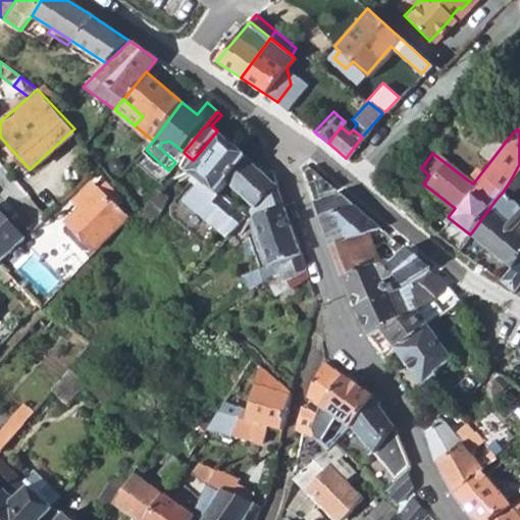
[(208,219),(226,237),(244,218),(217,191),(224,182),(245,154),(217,131),(193,160),(187,168),(201,180),(187,201),(208,219)]
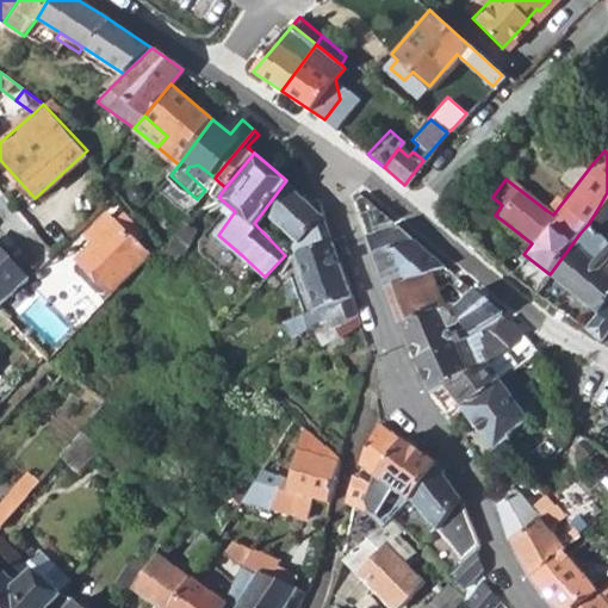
[(299,167),(286,180),(262,212),(295,244),(323,215),(320,202),(314,206),(296,187),(305,178),(299,167)]
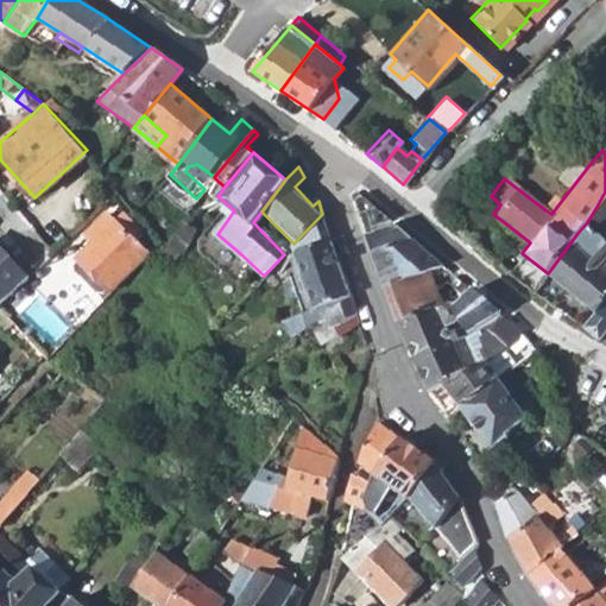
[(210,191),(218,196),(225,187),(219,182),(210,191)]
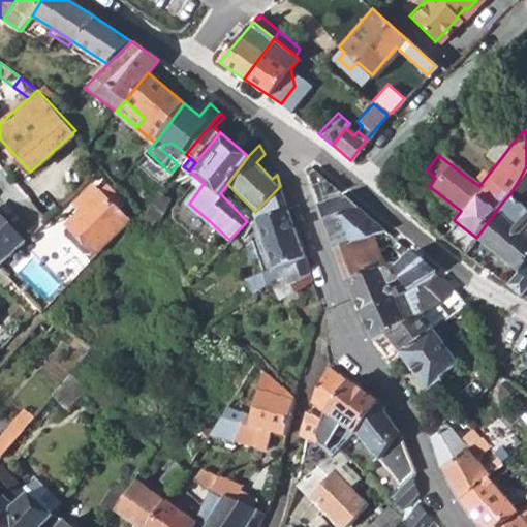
[(479,173),(473,182),(479,186),(486,178),(479,173)]
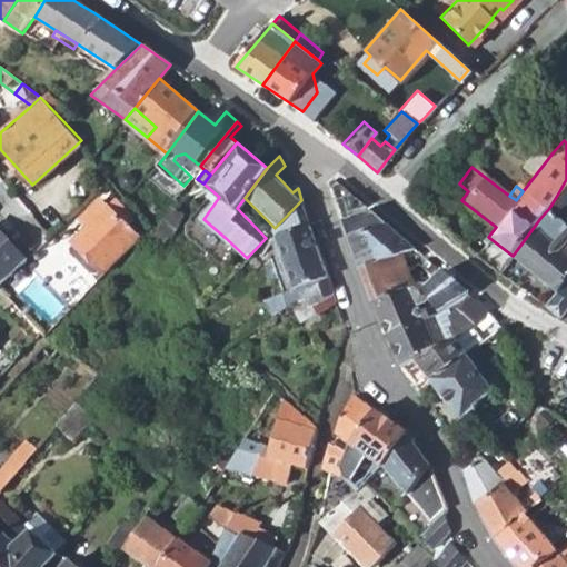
[(351,196),(339,219),(358,269),(401,252),(415,249),(351,196)]
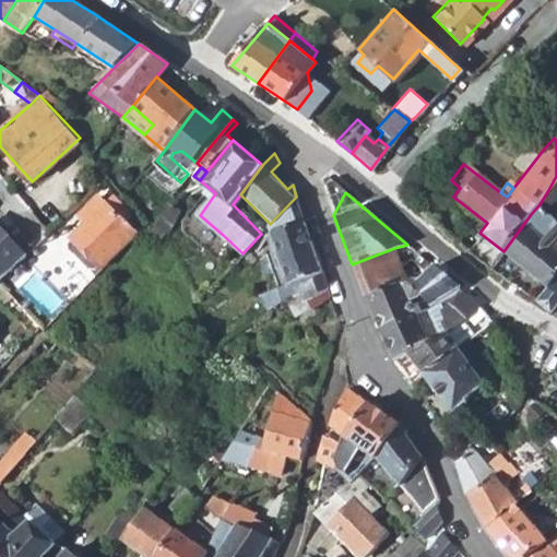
[(74,249),(94,274),(111,257),(142,225),(97,193),(78,213),(86,221),(74,239),(76,240),(76,244),(75,246),(74,249)]
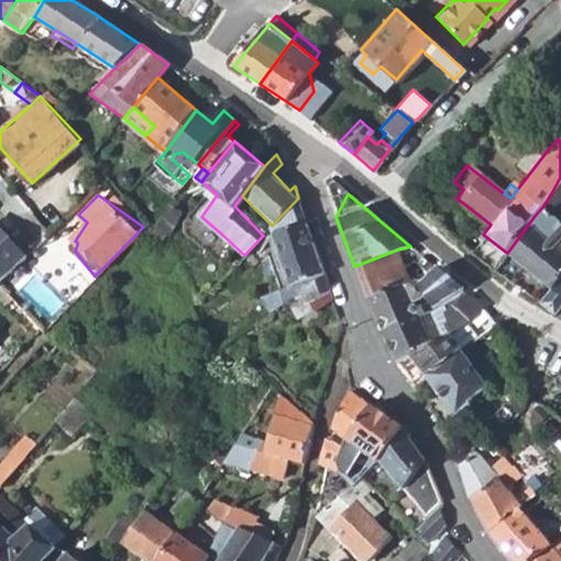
[(272,226),(294,295),(300,292),(323,275),(311,237),(298,198),(272,226)]
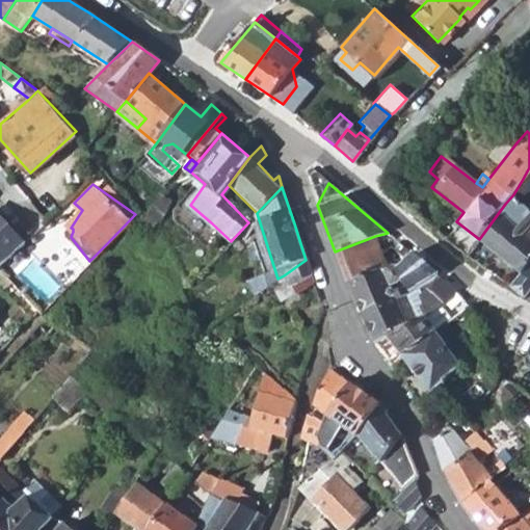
[(521,271),(509,285),(517,290),(523,294),(529,282),(529,210),(513,194),(505,204),(479,239),(521,271)]
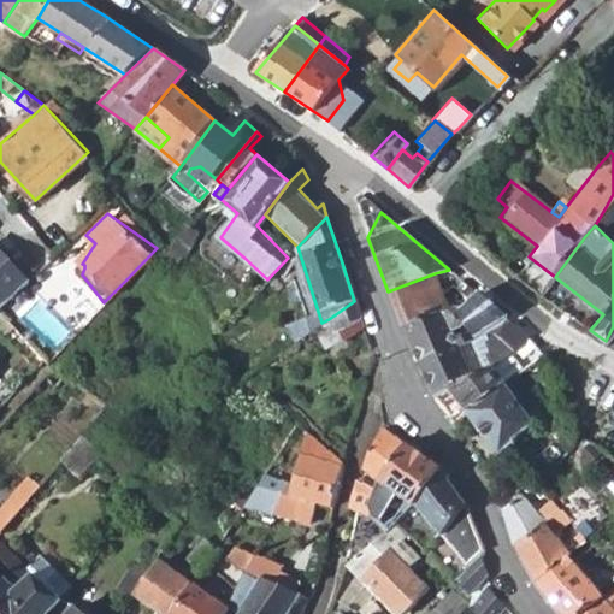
[(0,303),(24,281),(0,251),(0,303)]
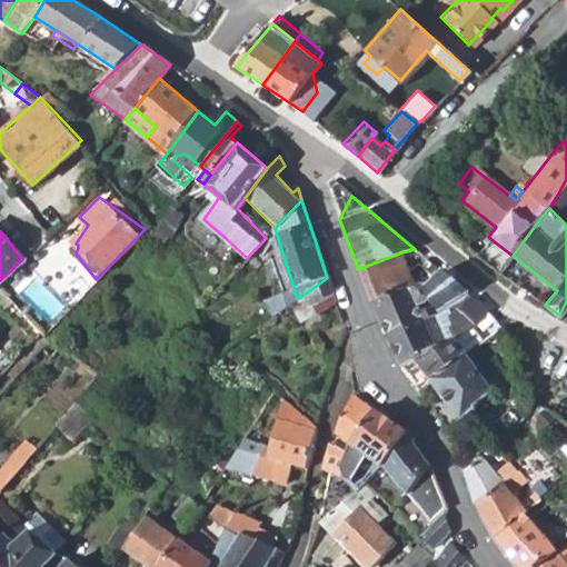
[(414,285),(401,252),(358,269),(371,301),(414,285)]
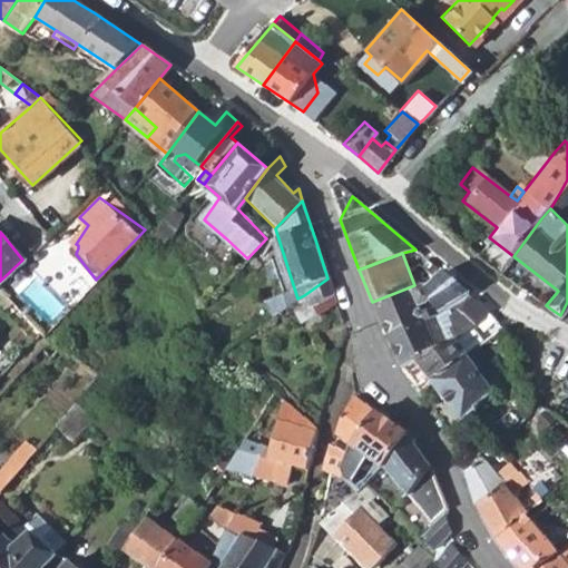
[(431,292),(440,307),(469,292),(442,271),(427,284),(431,292)]
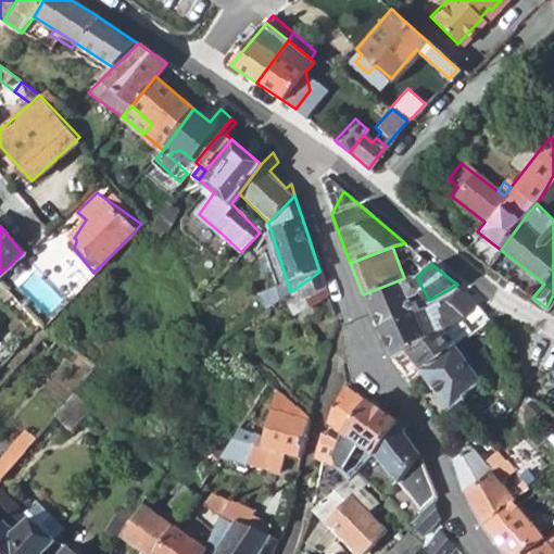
[(312,304),(327,293),(319,272),(297,288),(304,299),(306,298),(312,304)]
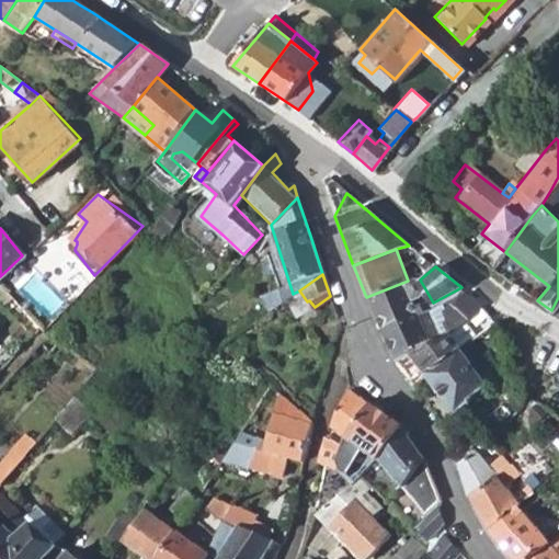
[(412,298),(424,287),(420,280),(419,276),(408,281),(366,297),(380,329),(417,310),(412,298)]
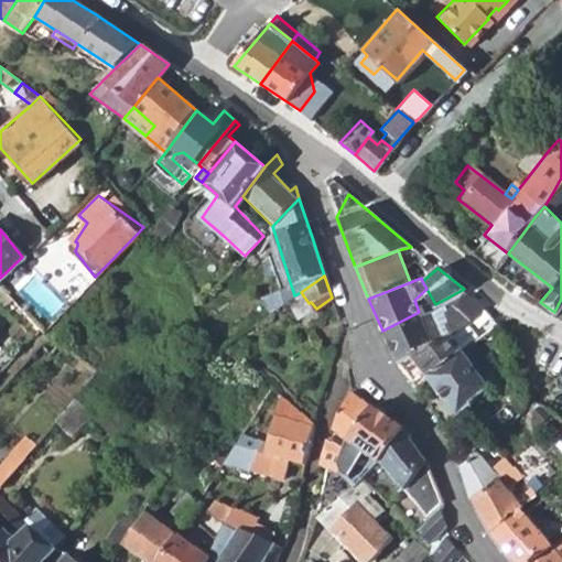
[(261,300),(268,314),(284,303),(279,291),(261,300)]
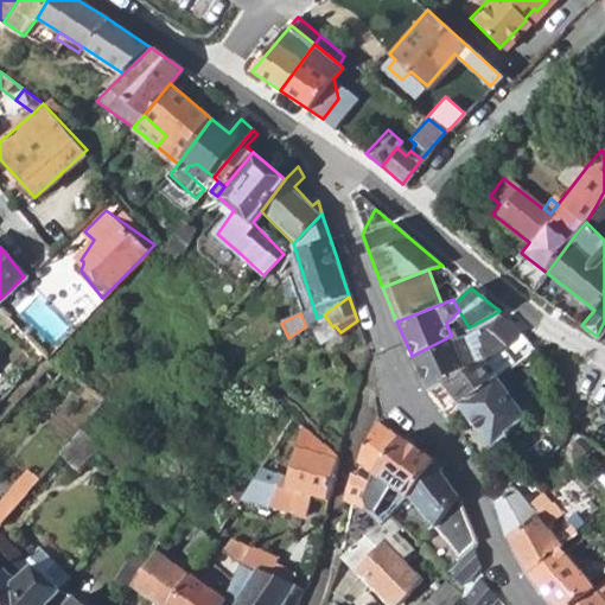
[(482,351),(483,357),(500,348),(517,329),(503,316),(481,336),(484,342),(479,345),(482,351)]
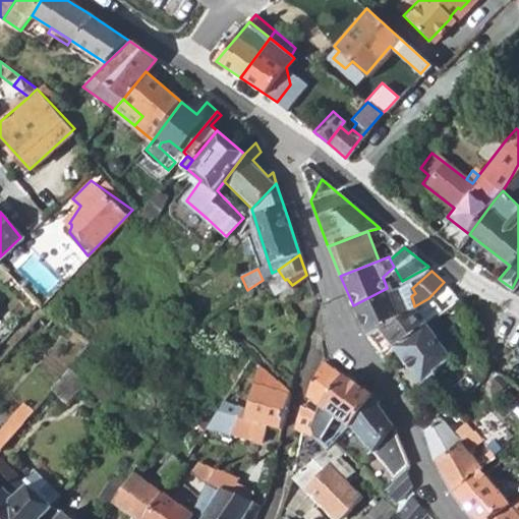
[(409,309),(392,288),(387,289),(387,288),(353,305),(366,335),(379,328),(409,309)]
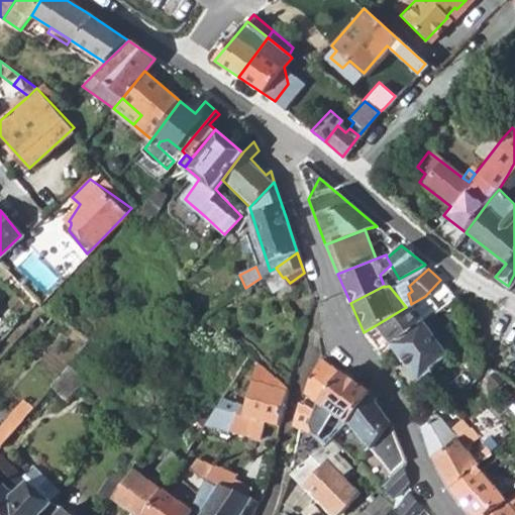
[(415,309),(411,304),(406,307),(376,325),(387,342),(391,348),(425,323),(415,309)]
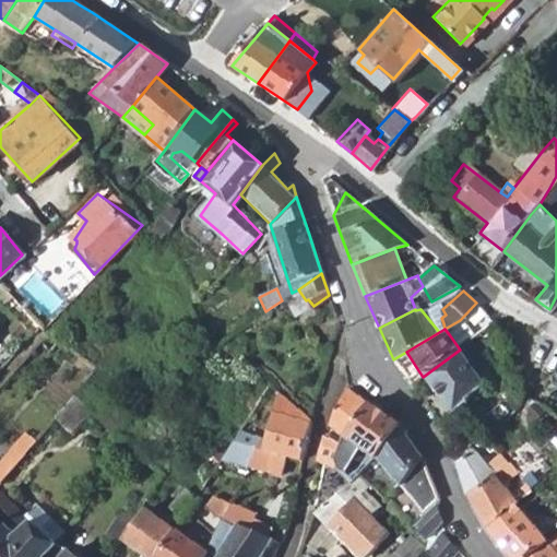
[(460,350),(486,388),(498,379),(470,341),(460,350)]
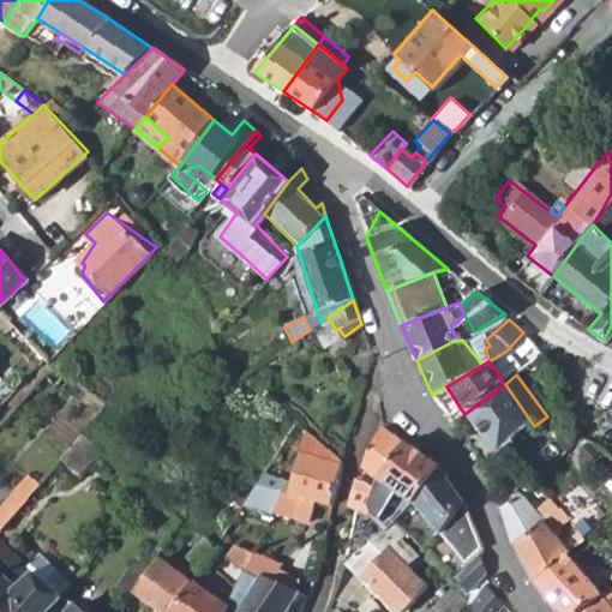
[(534,426),(505,384),(465,414),(498,459),(534,426)]
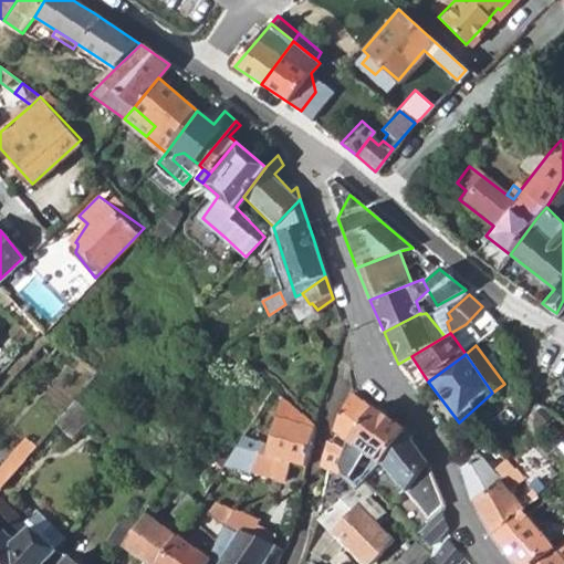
[(342,413),(334,430),(350,441),(373,409),(351,393),(342,413)]
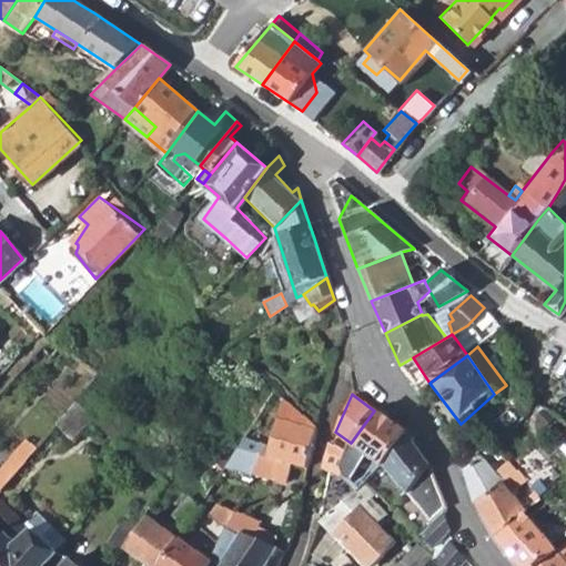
[(286,464),(306,467),(311,448),(315,426),(280,397),(271,427),(269,427),(248,471),(283,481),(286,464)]
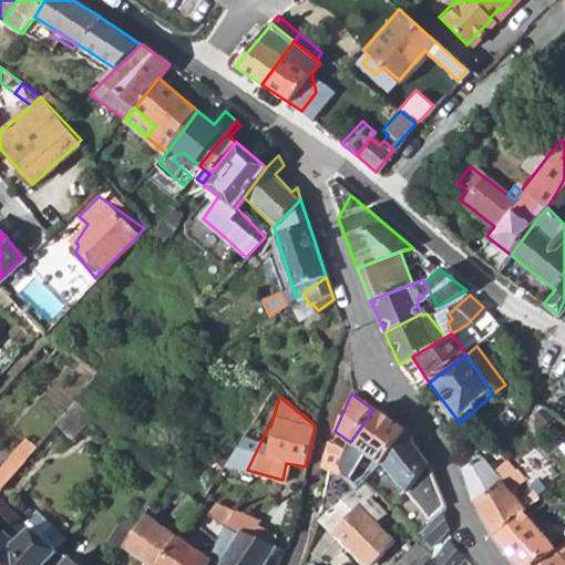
[(72,438),(90,417),(74,400),(58,421),(72,438)]
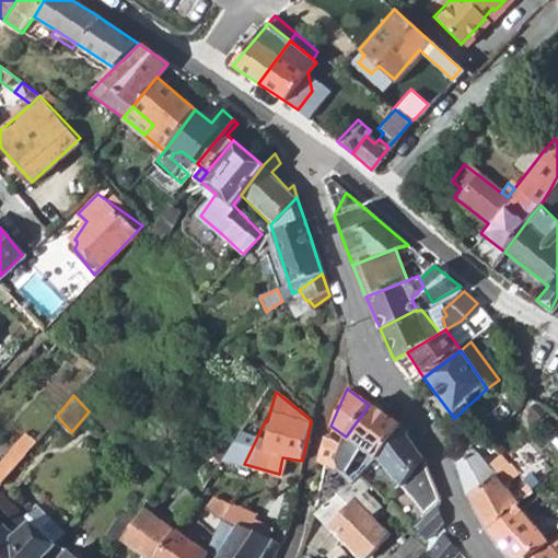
[(341,443),(325,436),(316,460),(323,463),(341,471),(347,463),(352,466),(364,451),(374,460),(375,458),(399,426),(396,423),(369,405),(346,437),(341,443)]
